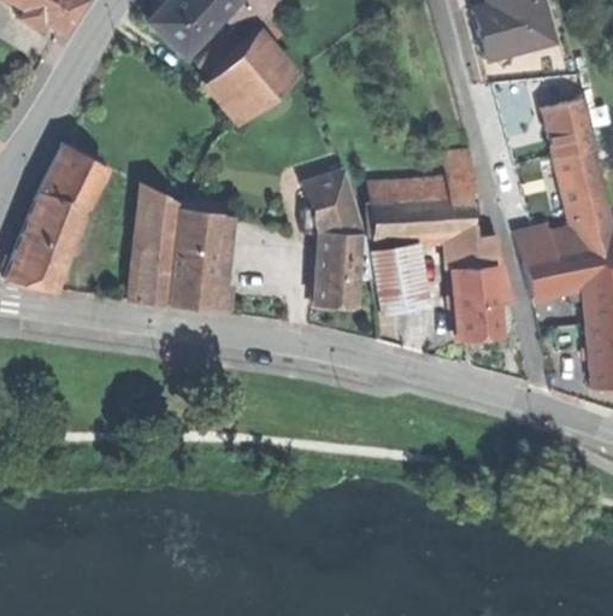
[(13,0),(24,7),(19,15),(37,27),(42,18),(63,31),(74,15),(82,0),(13,0)]
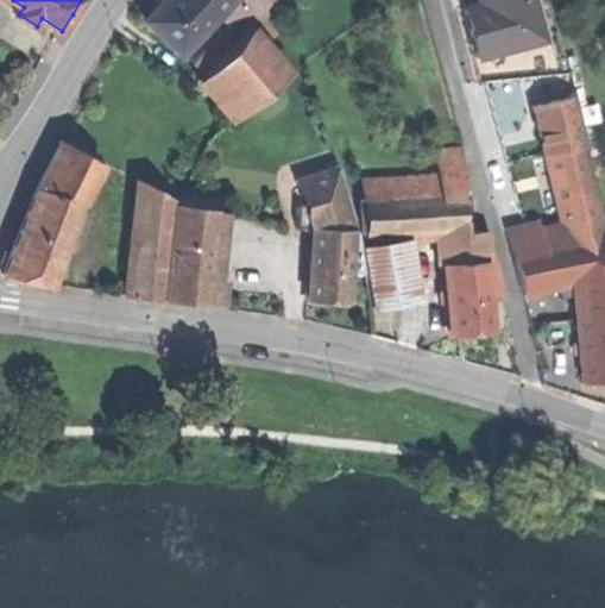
[(146,18),(183,52),(219,14),(231,1),(232,0),(163,0),(162,1),(146,18)]
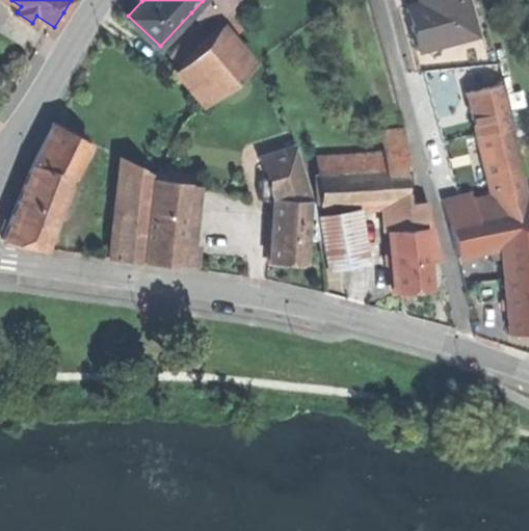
[(206,0),(204,3),(202,1),(191,12),(210,30),(218,22),(234,5),(238,0),(206,0)]
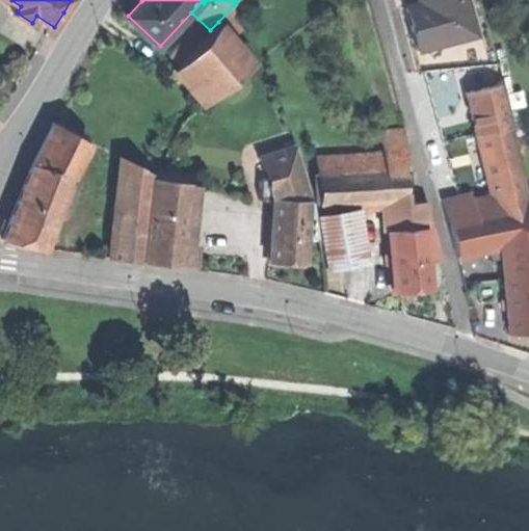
[(411,28),(416,49),(474,34),(465,0),(418,0),(419,2),(413,3),(405,5),(411,28)]
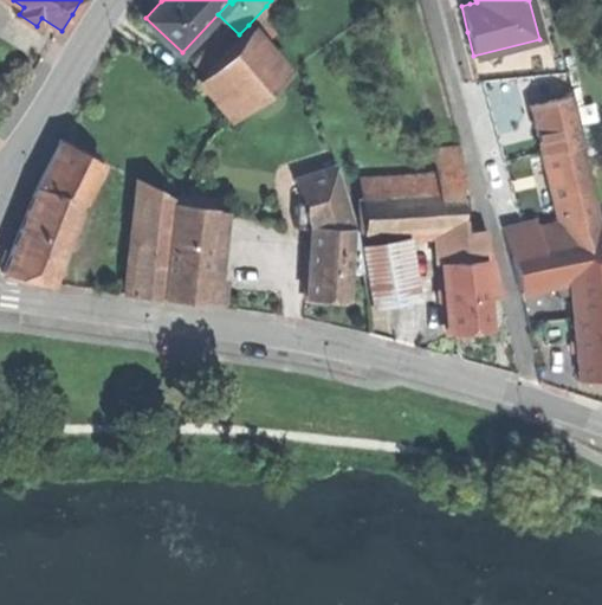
[(283,25),(266,6),(248,25),(261,42),(283,25)]
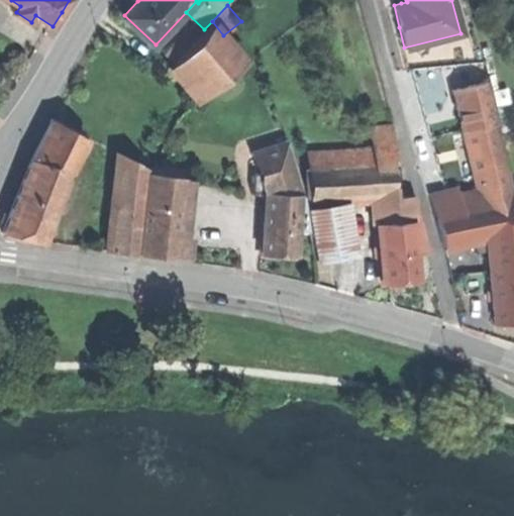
[(223,35),(212,21),(204,29),(202,32),(176,62),(175,63),(188,78),(203,96),(244,62),(223,35)]
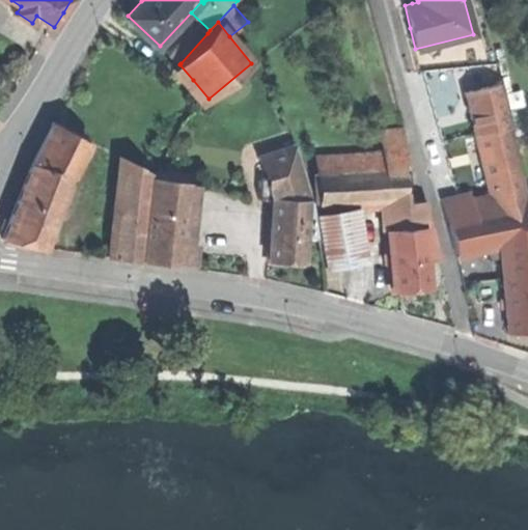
[(171,55),(181,63),(207,33),(198,26),(171,55)]
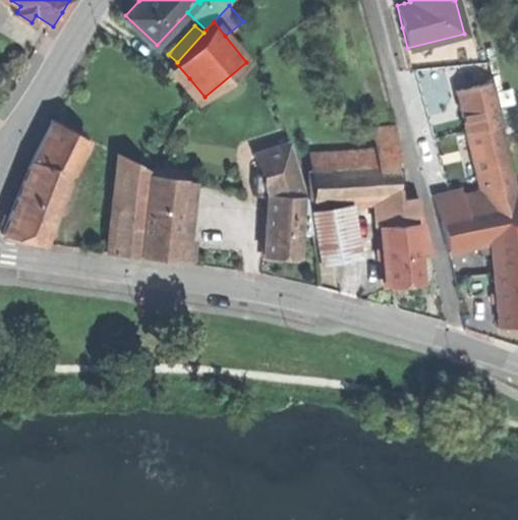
[(475,78),(477,85),(486,83),(482,68),(473,70),(475,78)]
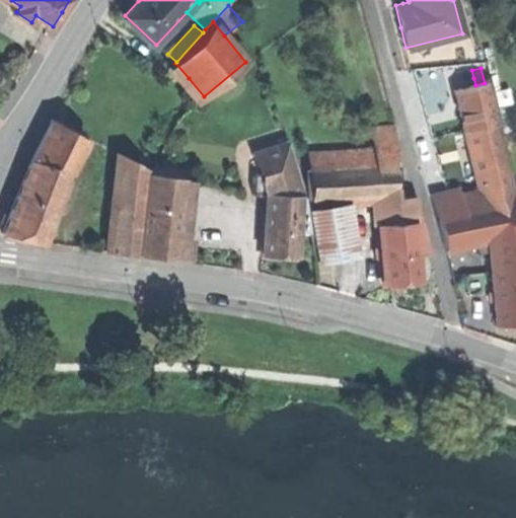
[(454,82),(456,89),(475,85),(473,78),(454,82)]
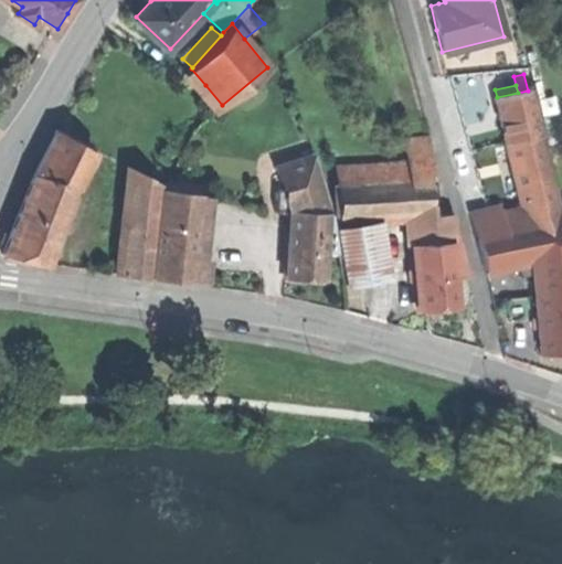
[(497,97),(515,173),(551,166),(533,89),(528,91),(518,93),(497,97)]
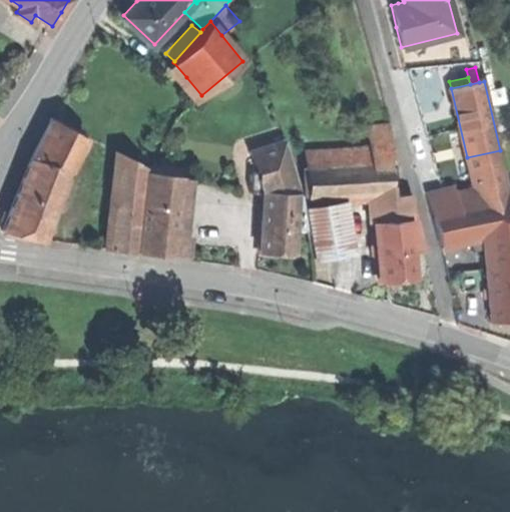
[(53,119),(33,157),(72,167),(84,135),(53,119)]
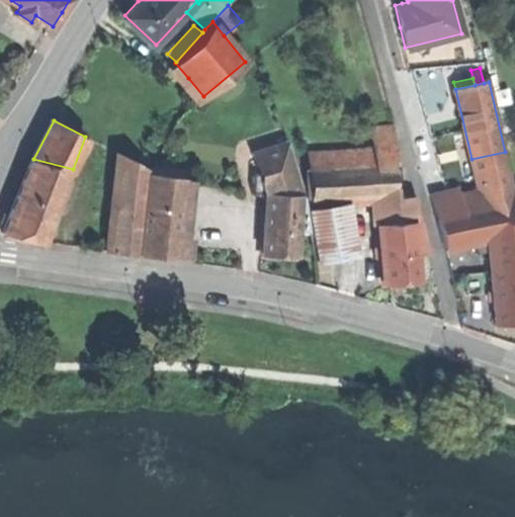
[(376,149),(376,162),(396,161),(400,161),(398,126),(375,127),(376,149)]
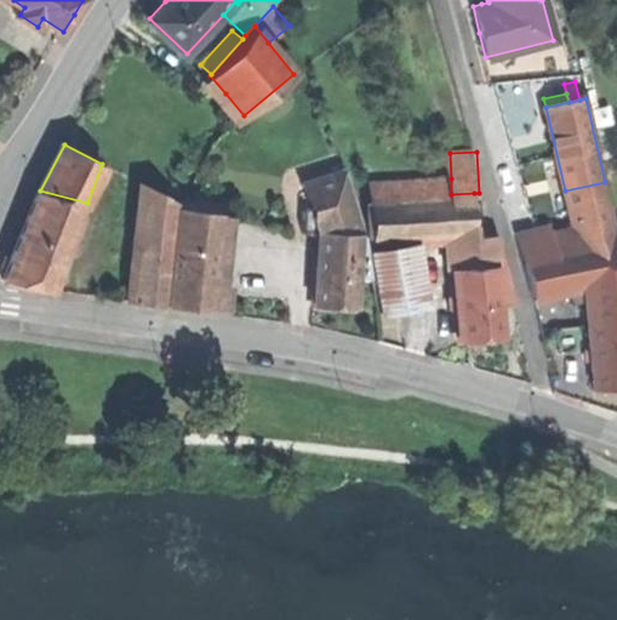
[(304,232),(319,233),(360,235),(365,235),(364,228),(363,221),(346,170),(303,183),(303,186),(309,183),(316,206),(304,209),(304,232)]
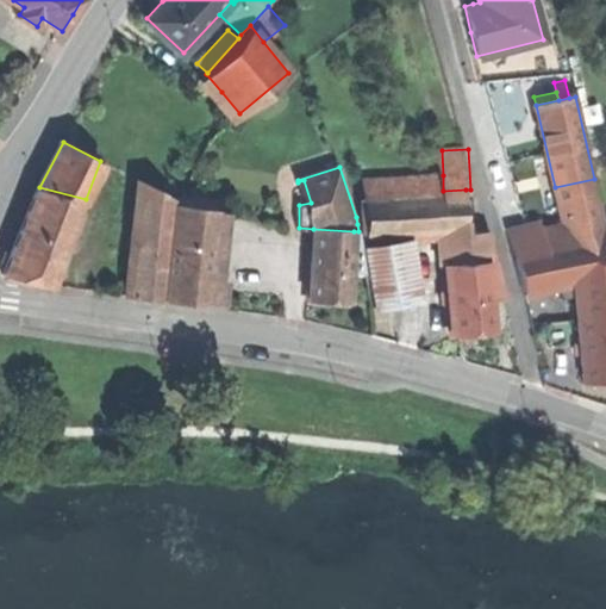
[(364,179),(366,194),(443,191),(443,175),(364,179)]
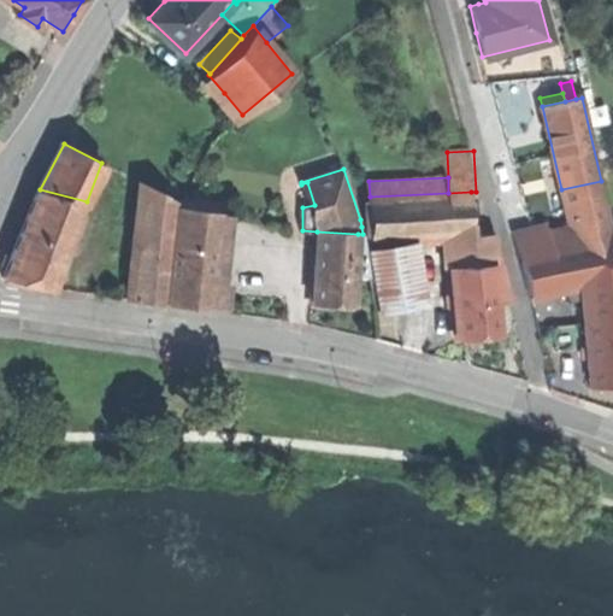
[(570,228),(572,240),(612,232),(612,222),(601,181),(561,189),(570,228)]
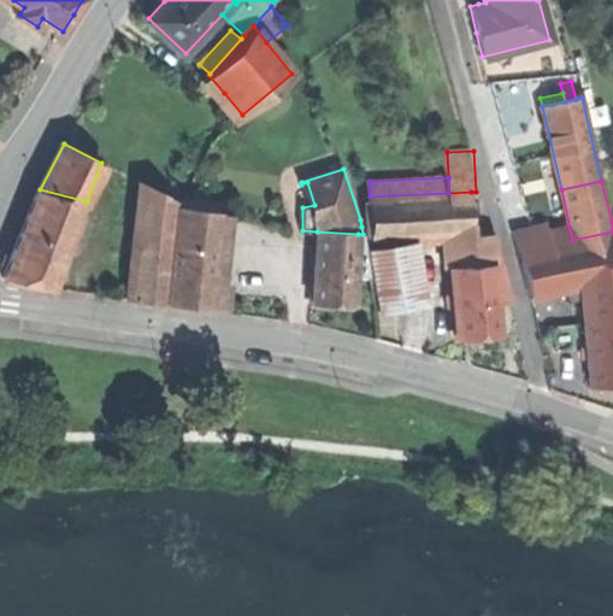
[(29,281),(53,287),(87,201),(40,189),(5,275),(29,281)]
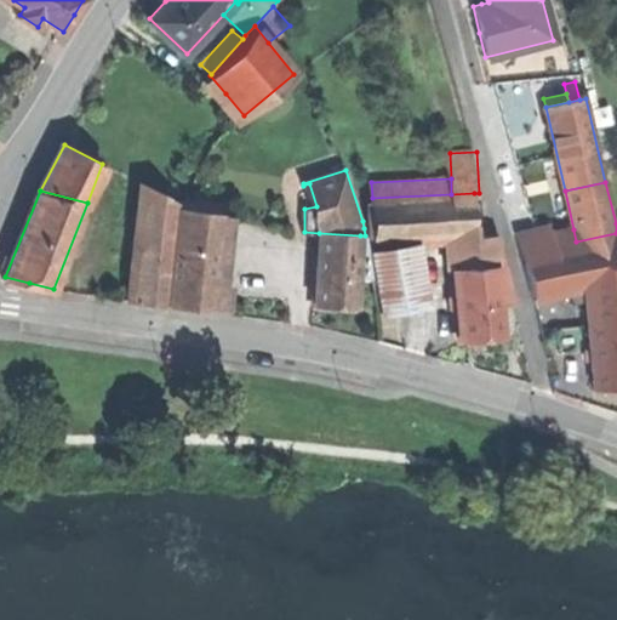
[(141,205),(137,259),(170,262),(176,203),(155,191),(141,205)]
